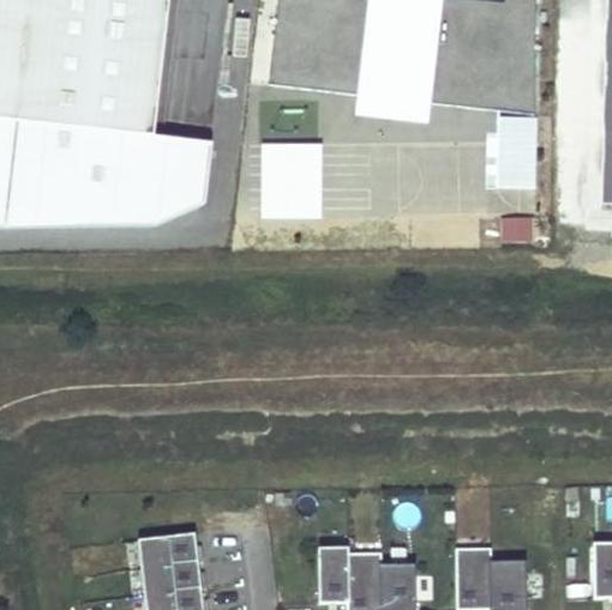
[(0,0),(0,224),(157,223),(205,201),(213,142),(155,136),(171,0),(0,0)]
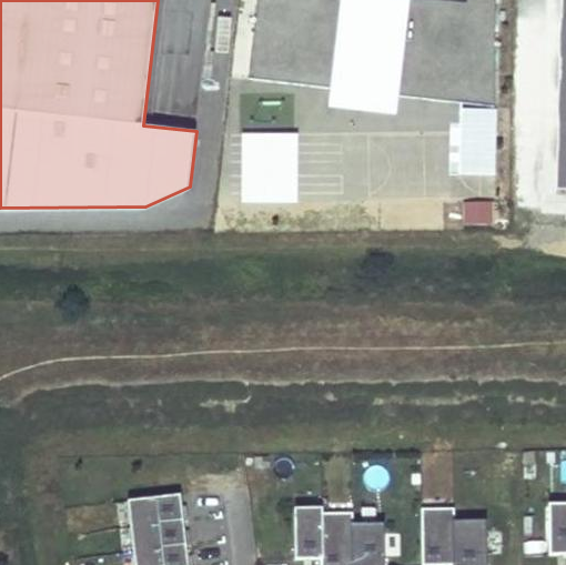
[(259,0),(251,78),(331,86),(330,106),(397,113),(397,94),(495,104),(496,0),(467,0),(467,2),(446,0),(259,0)]
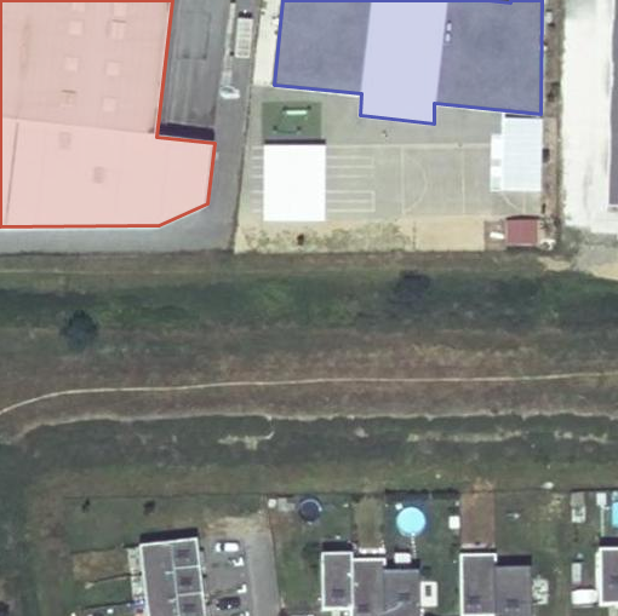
[(326,145),(265,144),(264,219),(326,220),(326,145)]
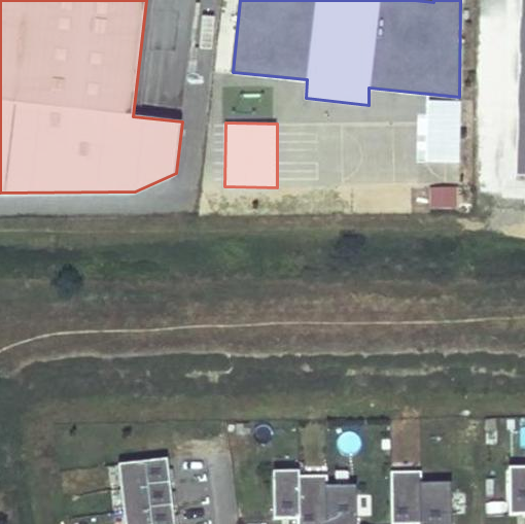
[(175,523),(168,457),(120,462),(124,487),(126,510),(127,523),(175,523)]
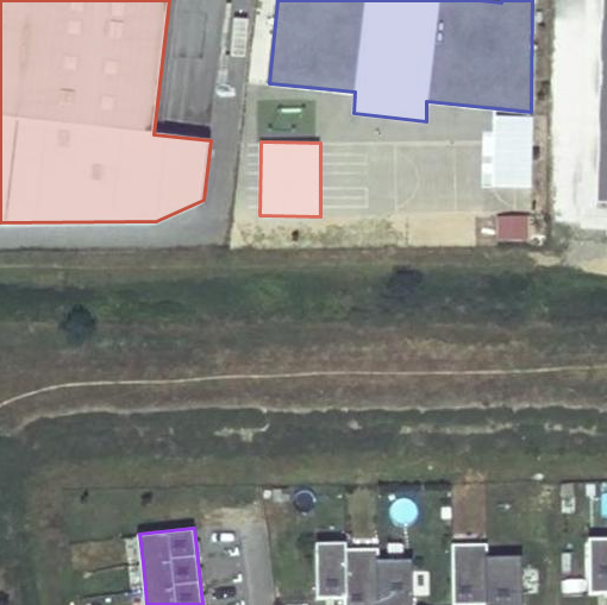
[(606,537),(589,537),(590,592),(606,591),(606,537)]
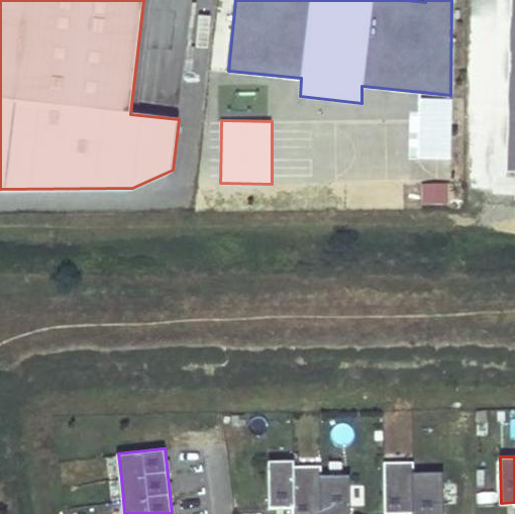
[(443,513),(443,471),(414,472),(414,459),(385,460),(386,512),(413,511),(412,513),(443,513)]
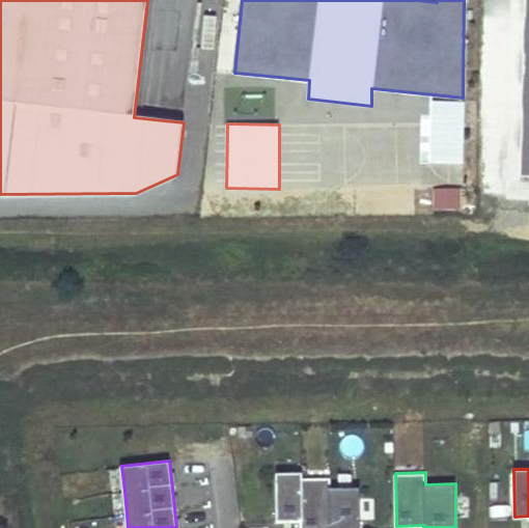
[(360,527),(360,488),(331,488),(330,477),(302,478),(302,473),(277,473),(278,520),(302,520),(301,527),(360,527)]
